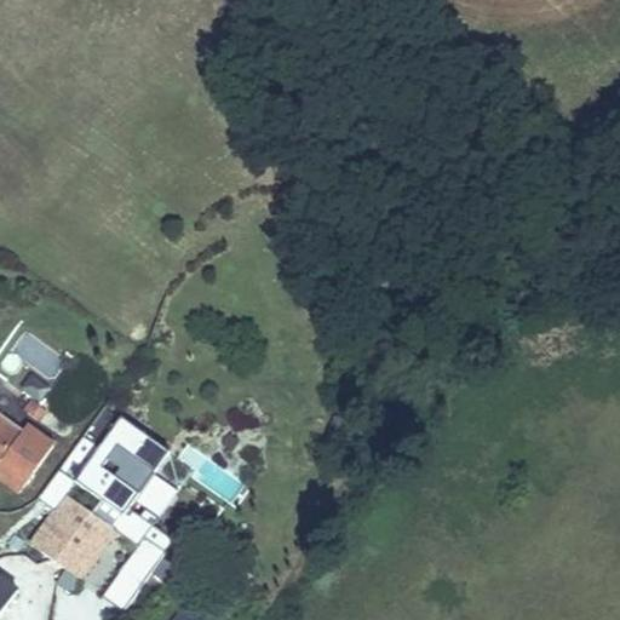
[(57,488),(147,534),(150,527),(131,517),(166,448),(97,413),(57,488)]
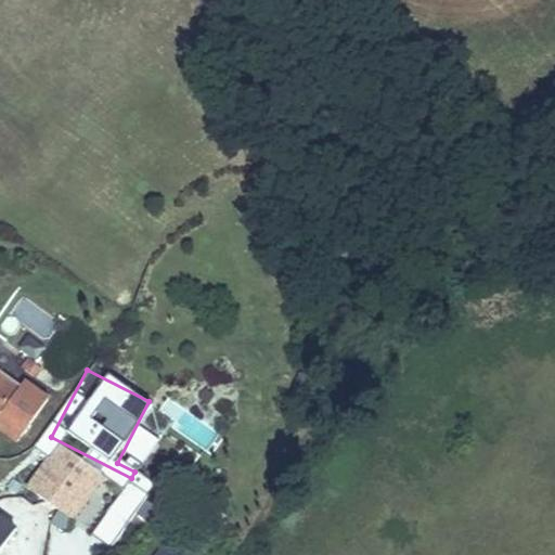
[(0,396),(0,447),(24,414),(0,396)]
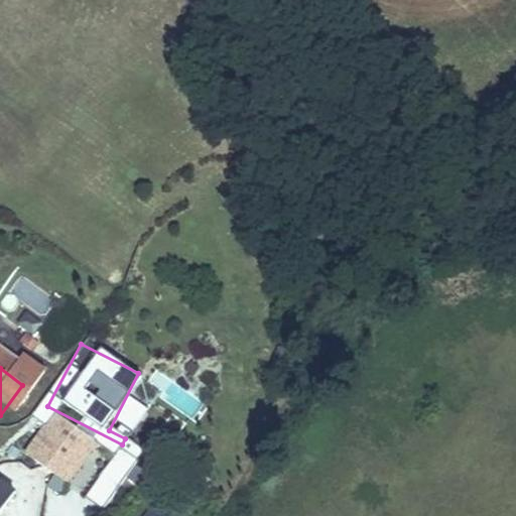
[(173,382),(160,400),(197,424),(209,406),(173,382)]
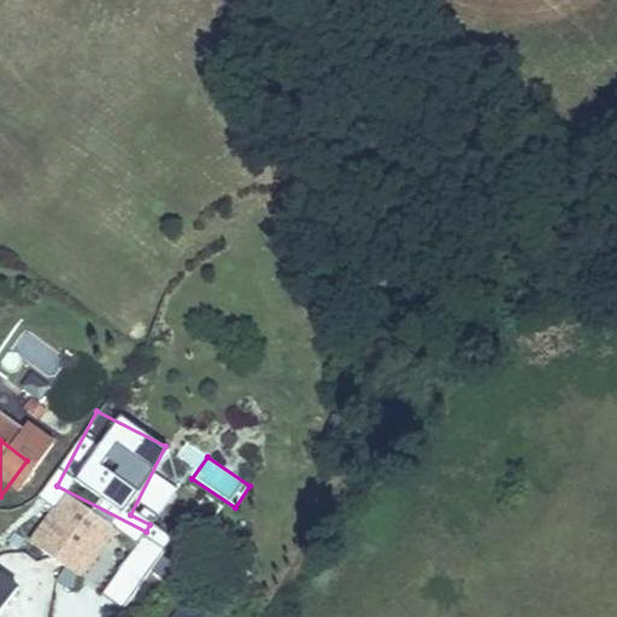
[(136,500),(157,516),(177,492),(156,475),(136,500)]
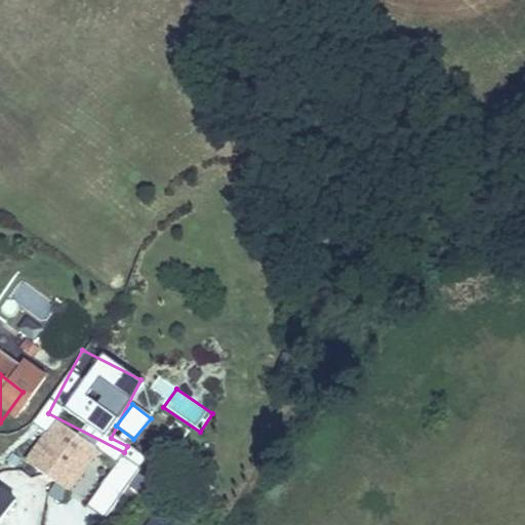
[(23,466),(70,496),(98,451),(51,420),(23,466)]
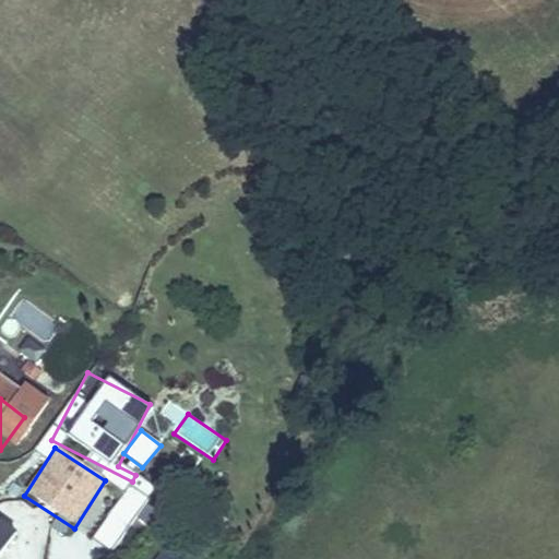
[(114,552),(145,500),(126,489),(94,542),(114,552)]
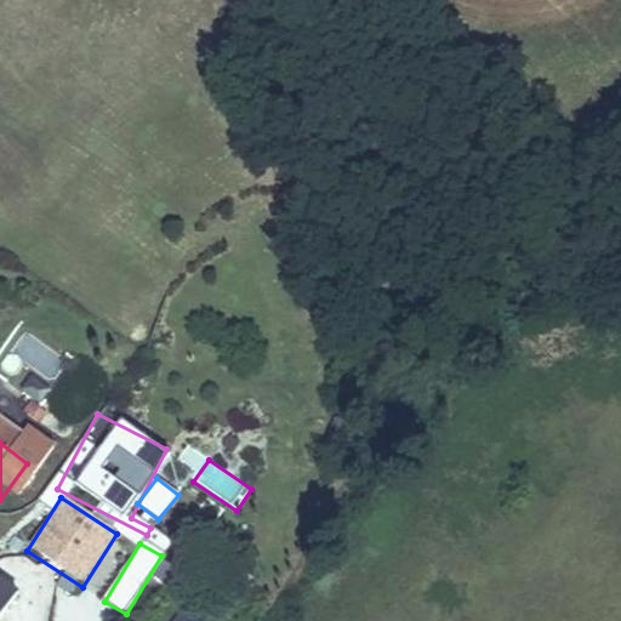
[(0,620),(22,592),(0,575),(0,620)]
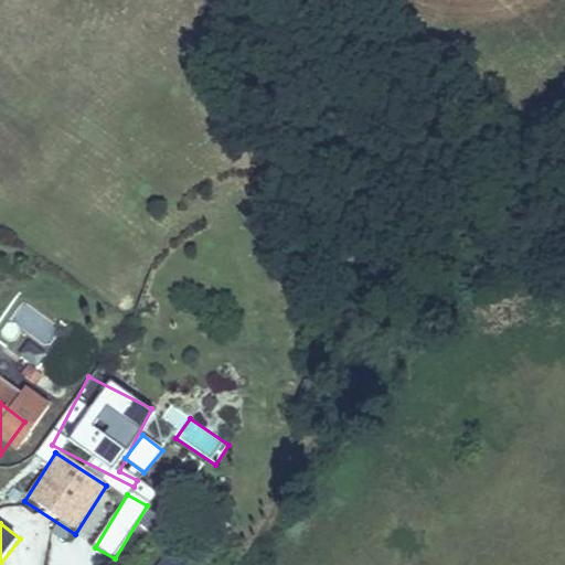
[(155,541),(138,564),(183,564),(185,561),(155,541)]
